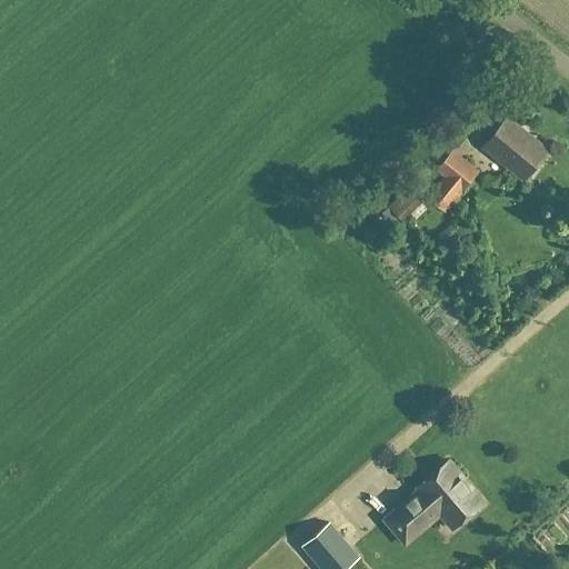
[(522,182),(547,151),(507,119),(482,150),(522,182)]
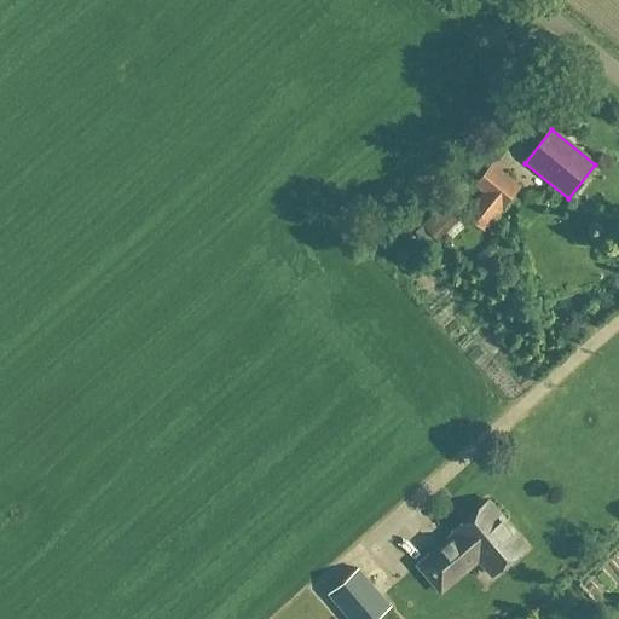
[(463,218),(484,233),(520,189),(492,165),(474,187),(481,195),(463,218)]
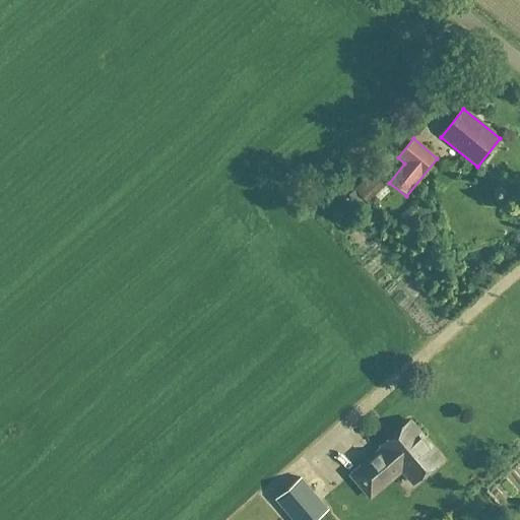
[(367,204),(385,188),(372,174),(353,190),(367,204)]
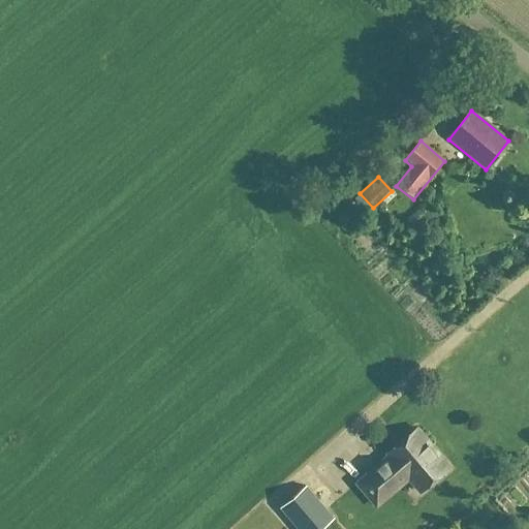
[(421,493),(428,486),(432,488),(442,478),(442,474),(449,468),(416,429),(387,454),(395,462),(389,468),(383,462),(358,485),(376,506),(409,478),(421,493)]
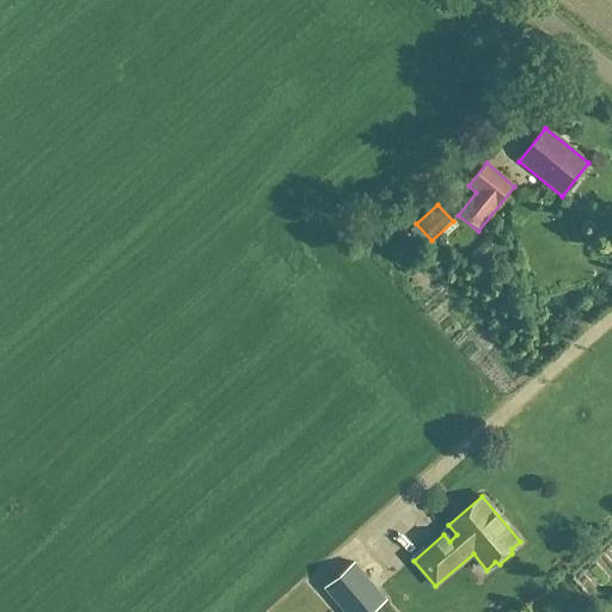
[(325,589),(344,611),(371,611),(385,600),(354,564),(325,589)]
